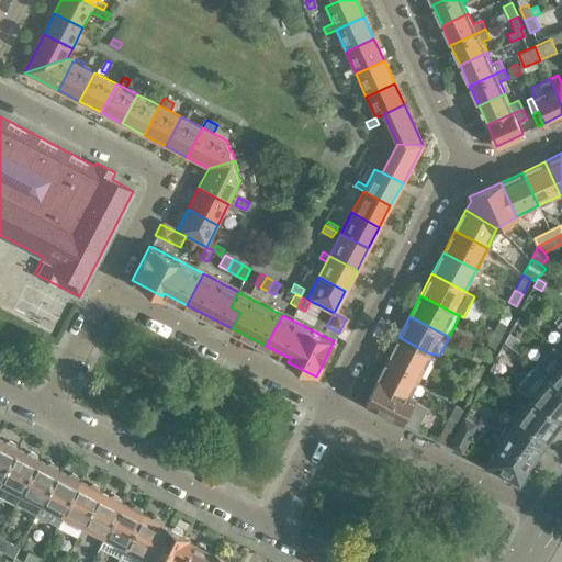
[(506,325),(498,321),(492,333),(499,337),(506,325)]
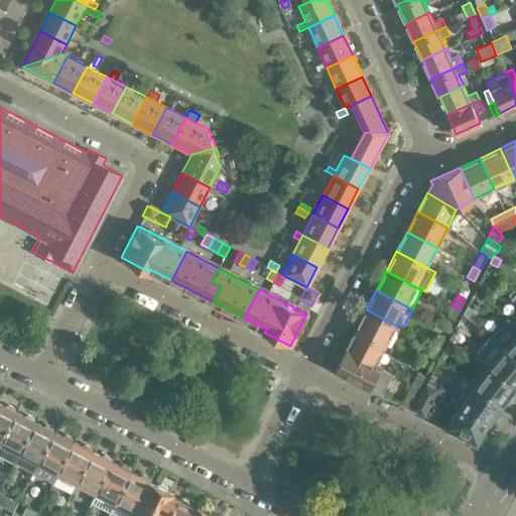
[(477,312),(467,304),(464,311),(462,314),(471,321),(477,312)]
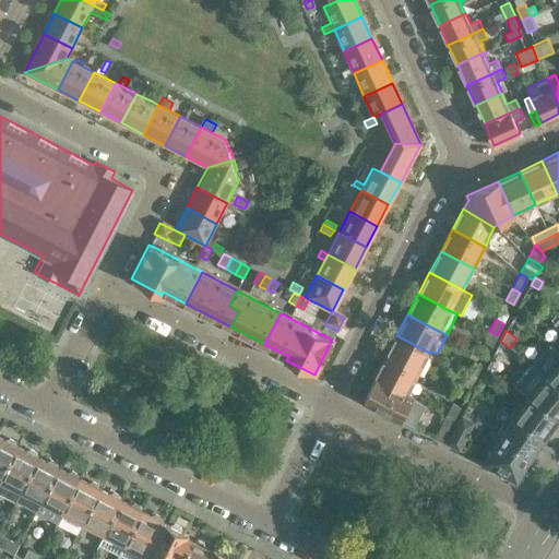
[(497,335),(489,331),(483,343),(491,347),(497,335)]
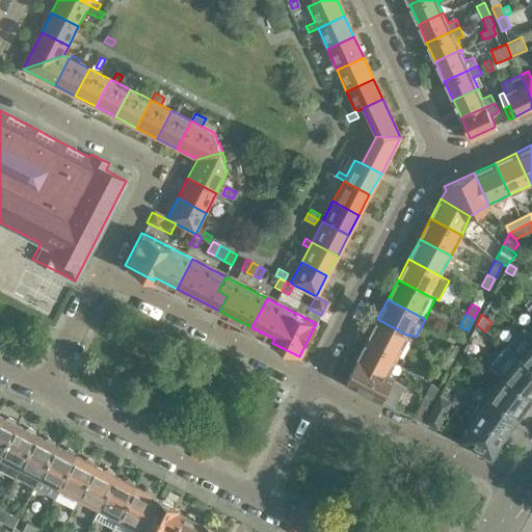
[(377,319),(366,340),(398,356),(408,336),(377,319)]
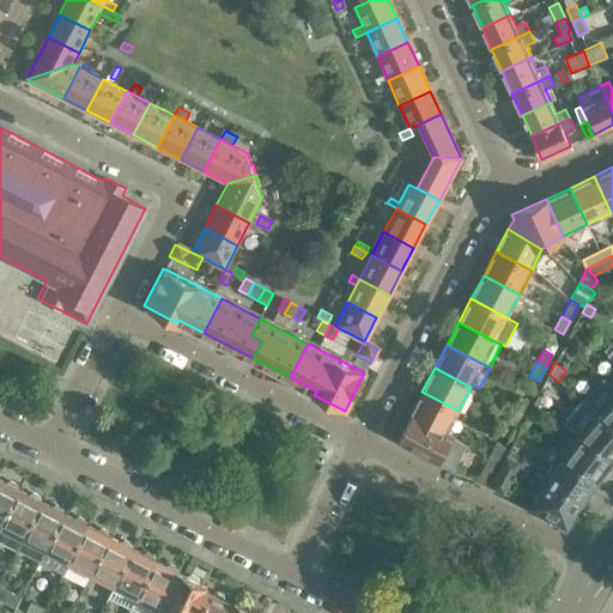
[(601,402),(595,410),(612,423),(612,387),(598,374),(592,380),(607,396),(601,402)]
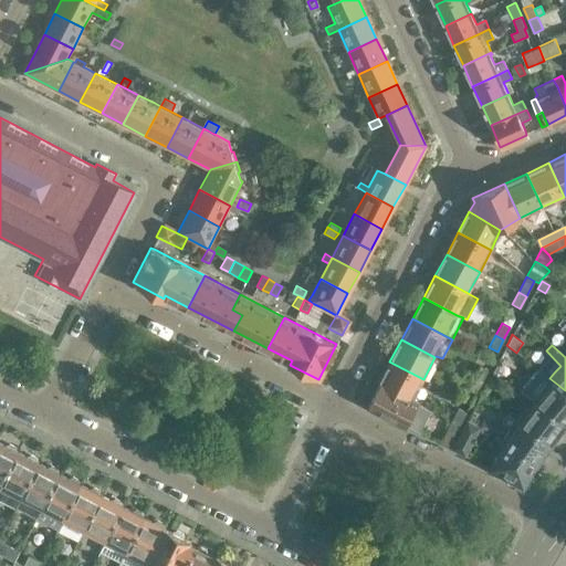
[(495,371),(503,376),(510,362),(502,358),(495,371)]
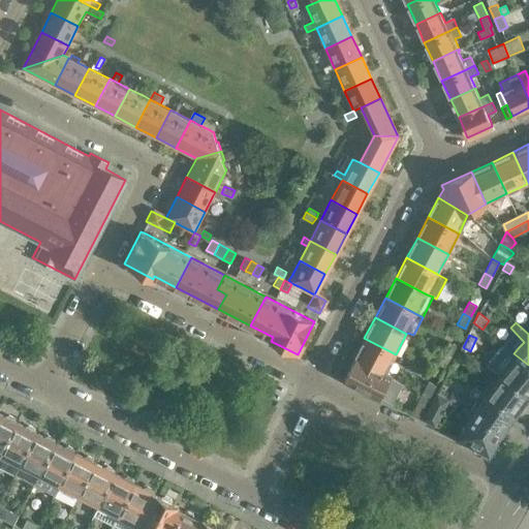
[(364,338),(353,358),(391,377),(393,373),(387,371),(396,354),(364,338)]
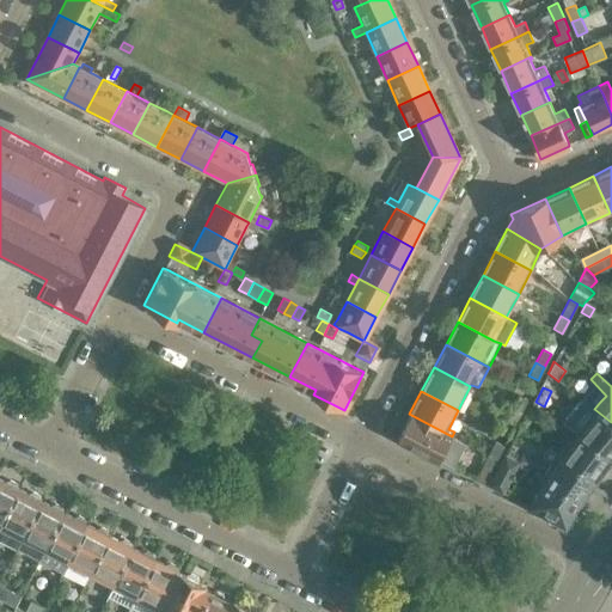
[(518,397),(512,409),(521,412),(527,401),(518,397)]
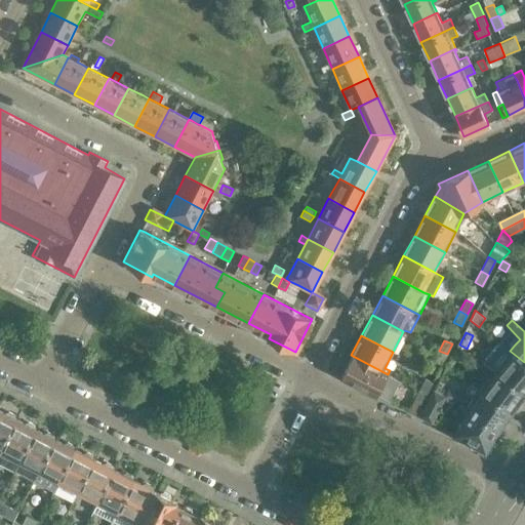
[(469,352),(457,347),(452,358),(463,363),(469,352)]
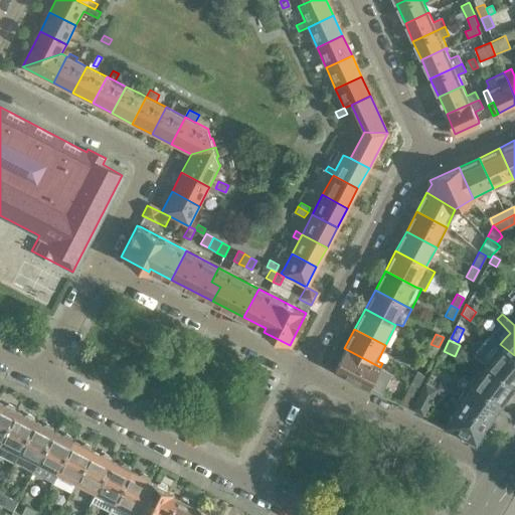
[(439,347),(431,344),(424,355),(433,358),(439,347)]
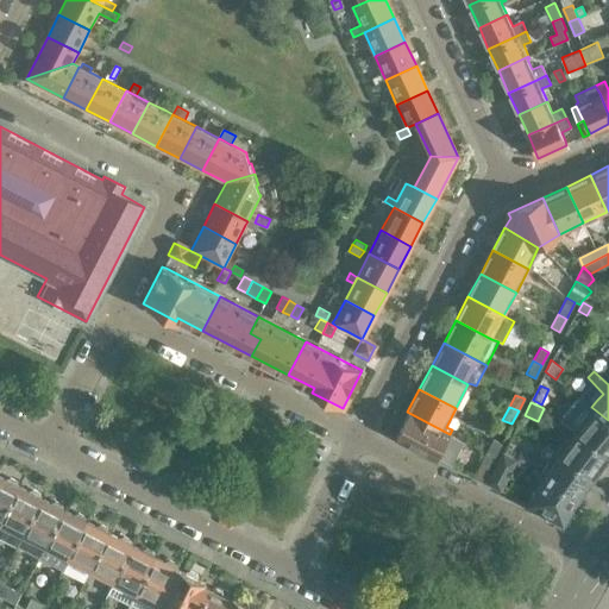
[(582,418),(573,428),(608,452),(608,420),(591,407),(582,418)]
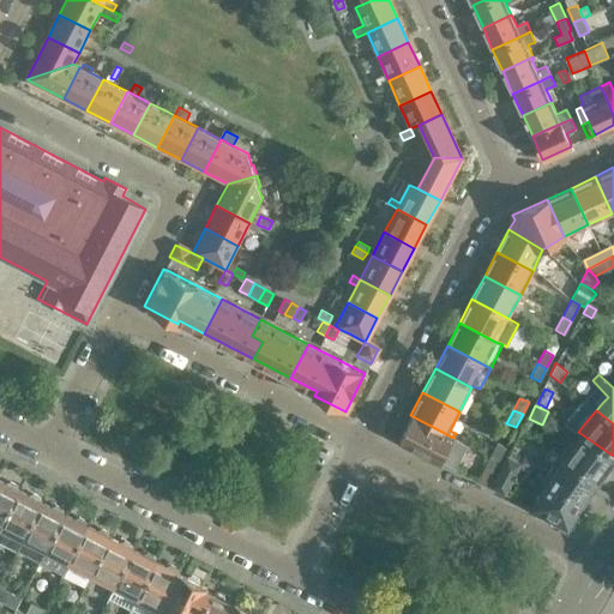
[(453,438),(410,415),(398,439),(439,461),(443,455),(444,456),(453,438)]
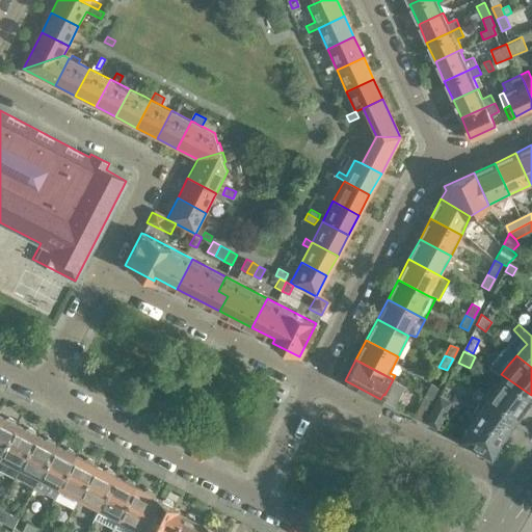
[(491,386),(485,394),(519,415),(531,398),(531,395),(501,374),(491,386)]
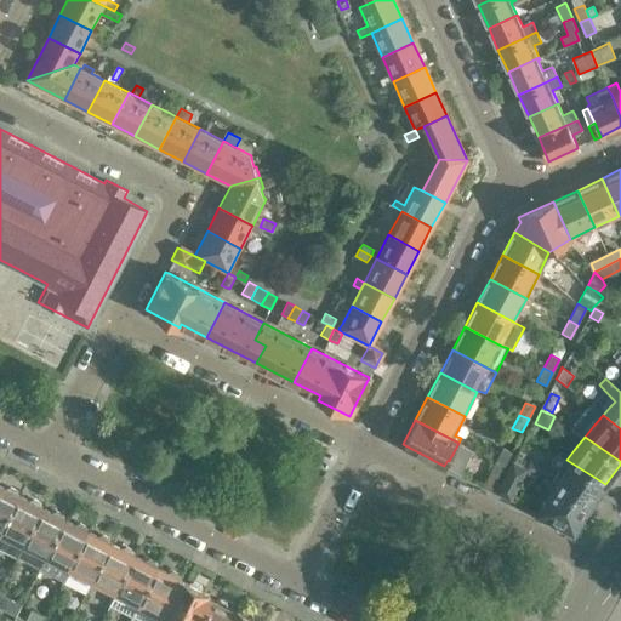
[(550,483),(550,484),(588,508),(605,484),(567,460),(543,444),(537,453),(560,468),(550,483)]
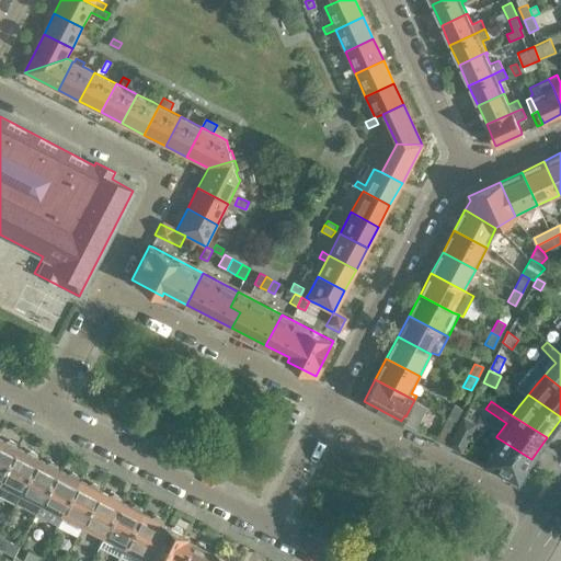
[(455,424),(462,408),(455,404),(446,420),(454,423),(455,424)]
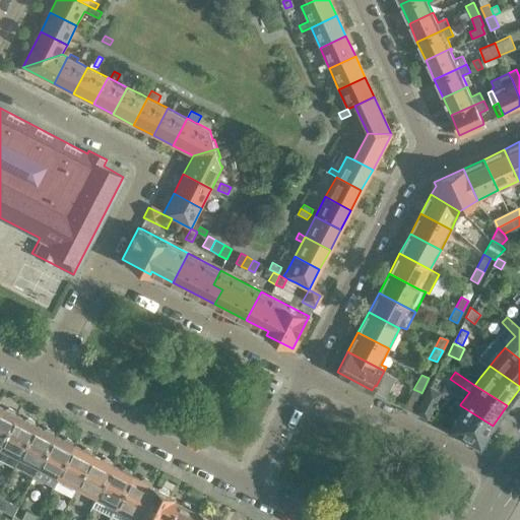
[(418,407),(415,412),(428,418),(442,392),(430,385),(418,407)]
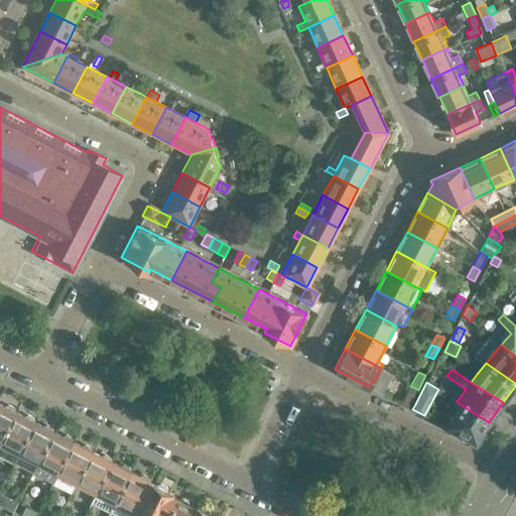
[(410,386),(401,403),(409,406),(417,389),(410,386)]
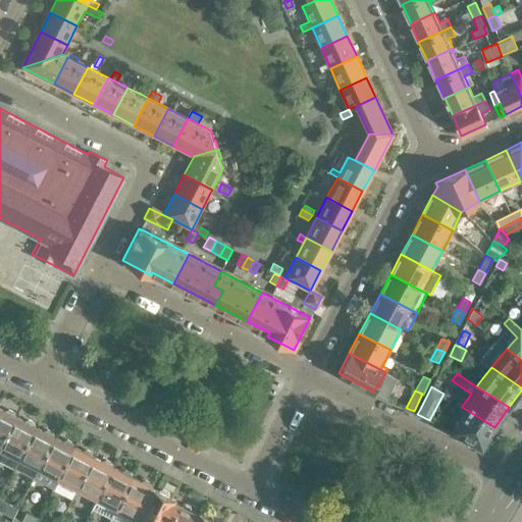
[(449,425),(448,429),(447,429),(481,448),(494,427),(462,407),(453,402),(449,409),(457,414),(450,425),(449,425)]
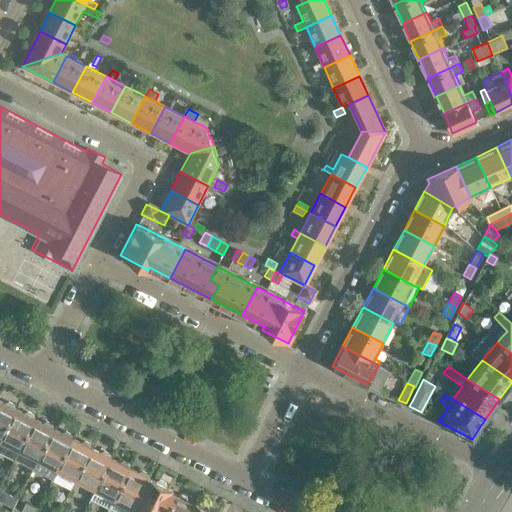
[(0,436),(15,409),(13,408),(13,404),(7,402),(4,403),(0,400),(0,436)]
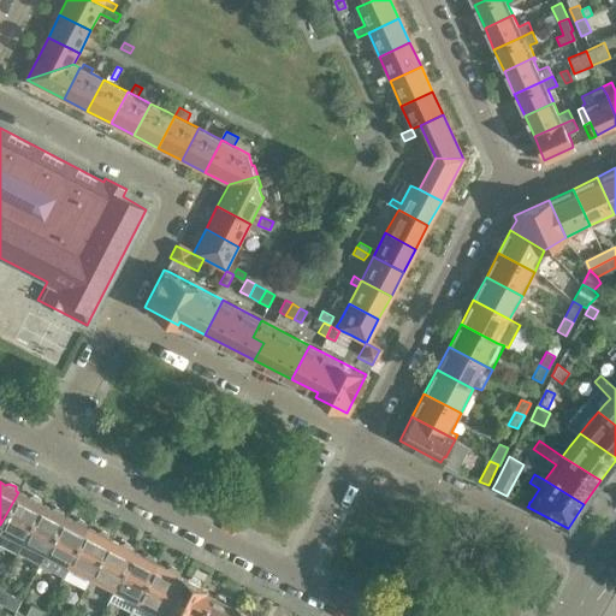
[(18,492),(0,526),(0,544),(16,552),(41,503),(40,503),(39,498),(33,496),(28,497),(18,492)]
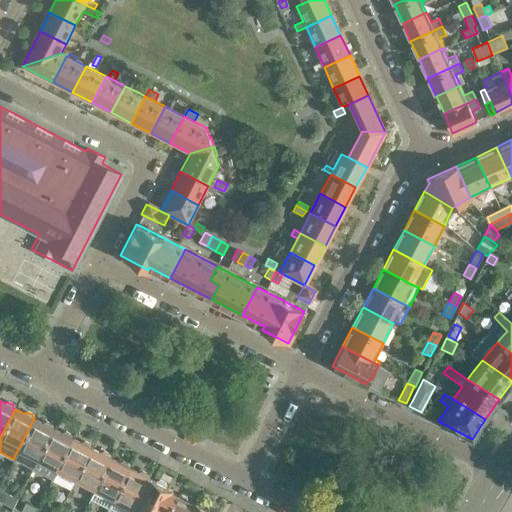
[(34,418),(13,459),(32,469),(54,428),(51,427),(51,424),(46,421),(42,422),(34,418)]
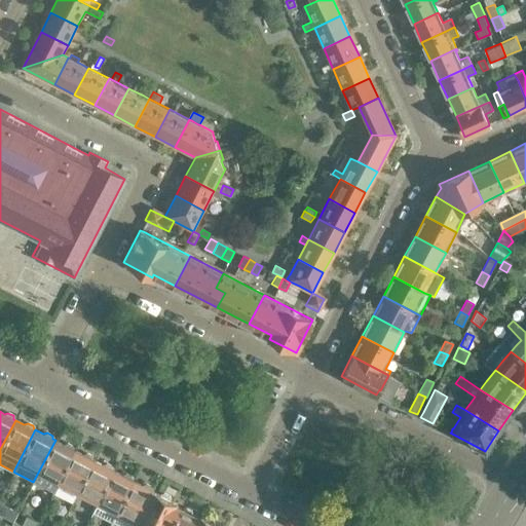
[(55,440),(33,482),(52,492),(74,450),(73,449),(72,446),(66,443),(63,444),(55,440)]
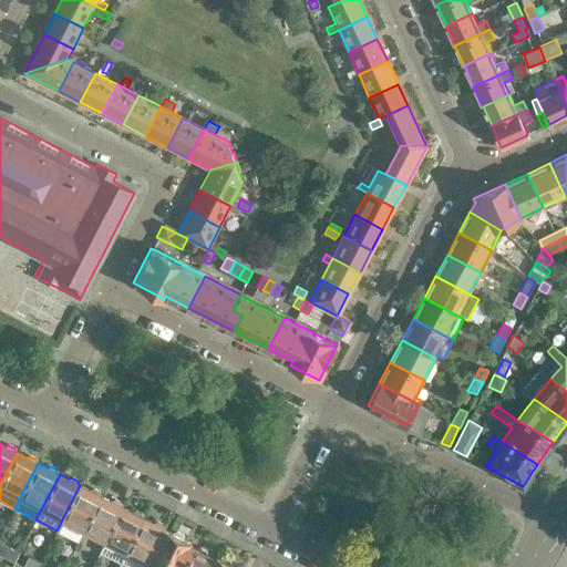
[(63,519),(57,531),(78,542),(83,529),(101,496),(100,495),(99,492),(93,488),(89,490),(80,485),(63,519)]
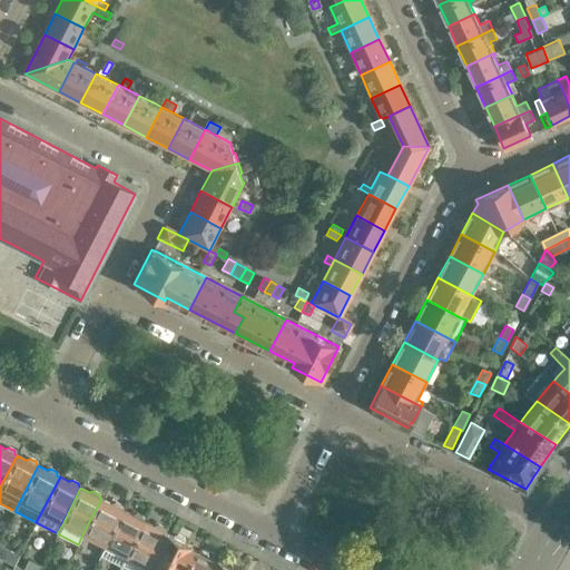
[(101,499),(84,532),(106,543),(123,510),(121,509),(121,505),(115,502),(110,503),(101,499)]
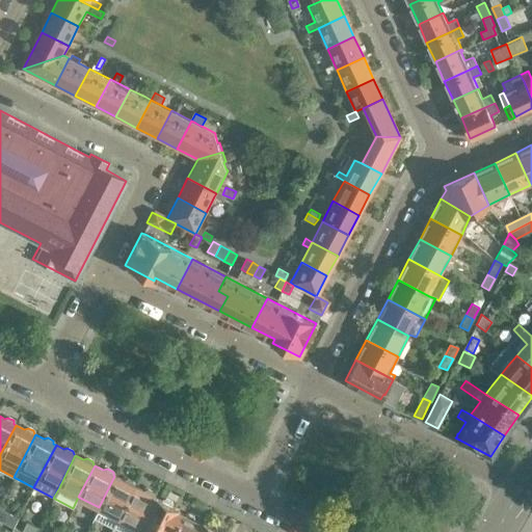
[(99,507),(94,516),(113,527),(118,517),(135,485),(134,485),(133,482),(128,479),(124,480),(114,476),(99,507)]
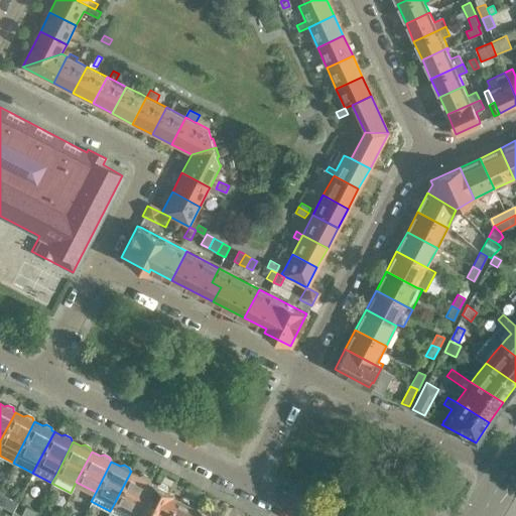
[(115,502),(110,511),(120,515),(132,515),(134,514),(148,486),(150,481),(149,480),(148,478),(142,475),(139,476),(131,471),(115,502)]
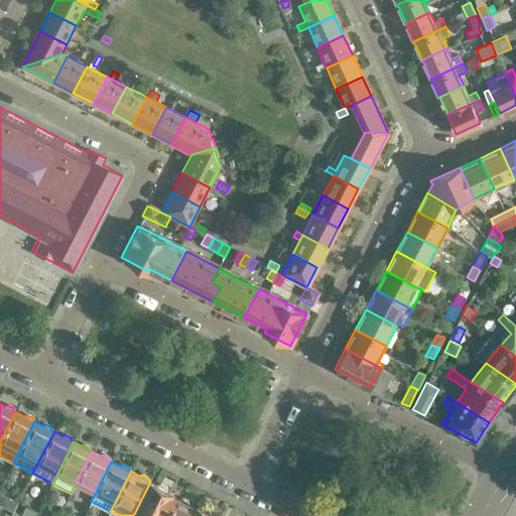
[(152,488),(138,515),(169,515),(179,498),(173,495),(174,493),(167,490),(166,487),(160,484),(157,485),(154,483),(152,488)]
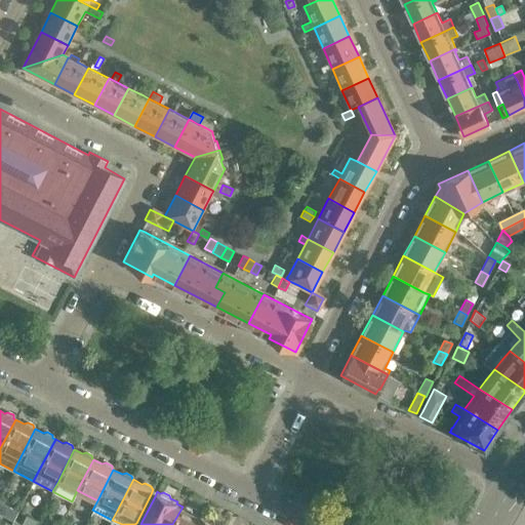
[(0,499),(0,514),(13,521),(17,511),(5,503),(0,499)]
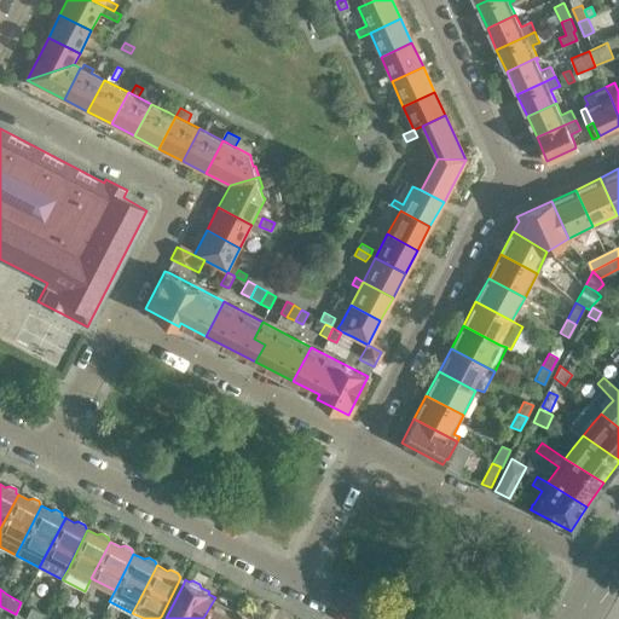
[(232,618),(239,607),(238,607),(237,609),(227,605),(226,600),(219,596),(215,597),(203,618),(232,618)]
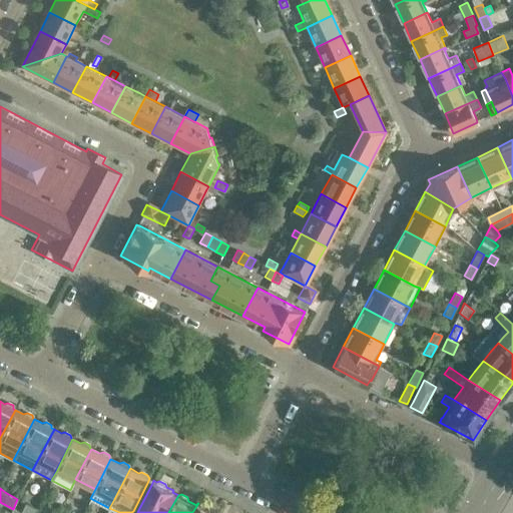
[(200,504),(198,503),(192,512),(216,512),(209,509),(208,506),(203,503),(200,504)]
